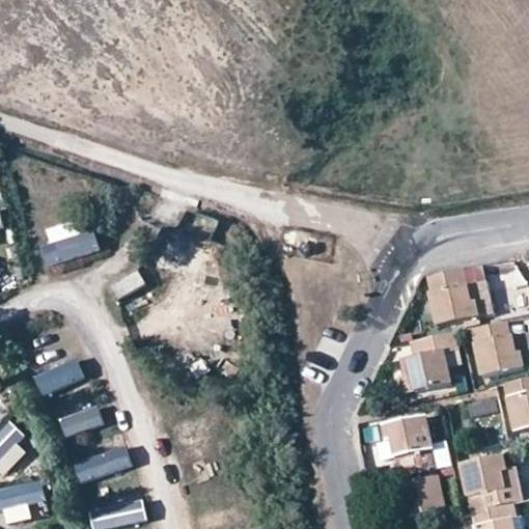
[(42,212),(60,267),(87,258),(71,203),(42,212)]
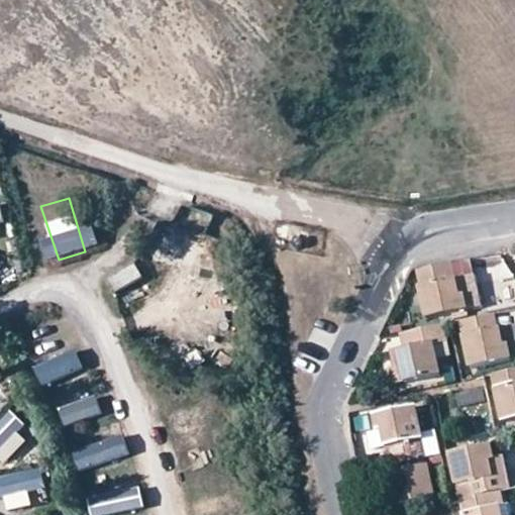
[(458,294),(454,276),(451,278),(447,260),(417,264),(420,284),(418,284),(425,316),(465,309),(461,293),(458,294)]
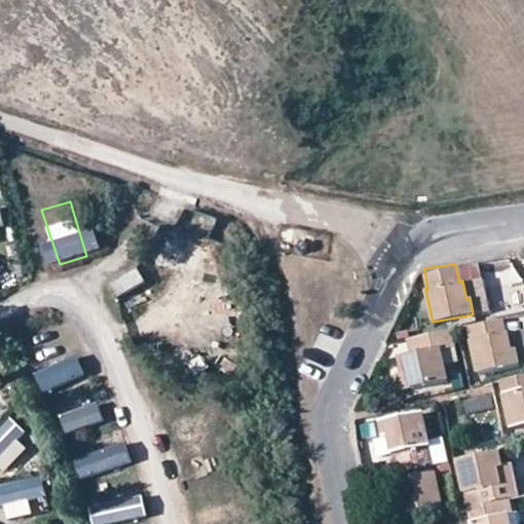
[(106,279),(115,295),(143,281),(135,265),(106,279)]
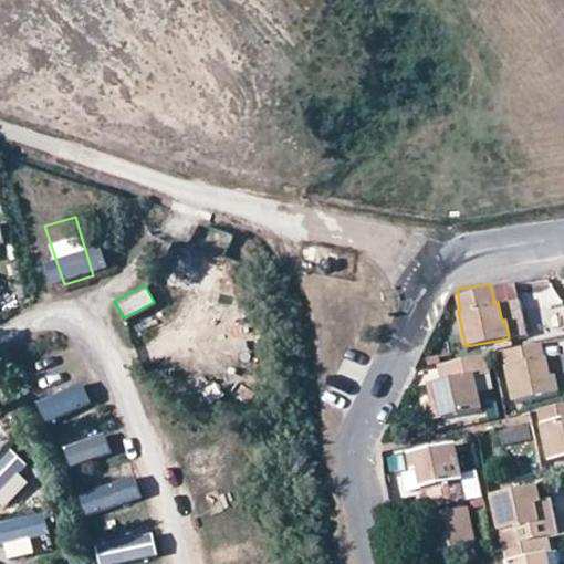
[(508,301),(498,302),(502,322),(505,321),(511,319),(508,301)]
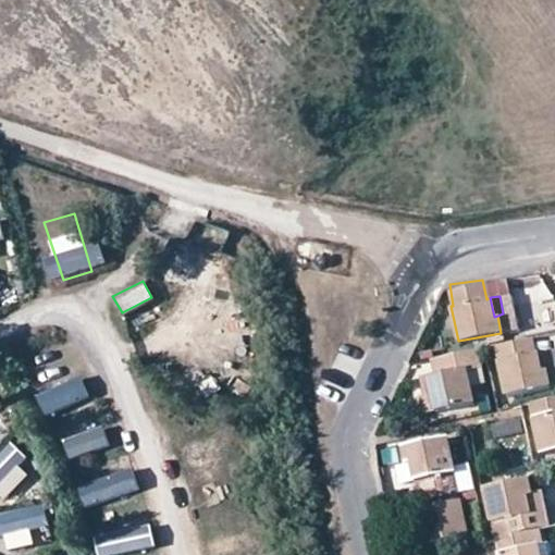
[(547,369),(542,371),(539,353),(538,350),(534,352),(531,335),(495,343),(507,394),(551,386),(547,369)]
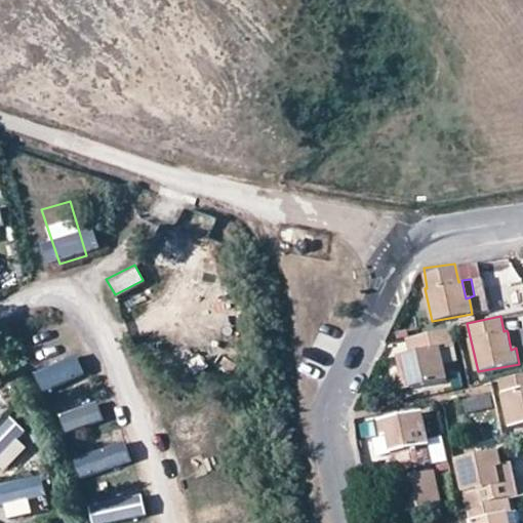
[(511,350),(516,348),(519,364),(522,362),(522,327),(521,328),(516,329),(507,330),(508,332),(511,350)]
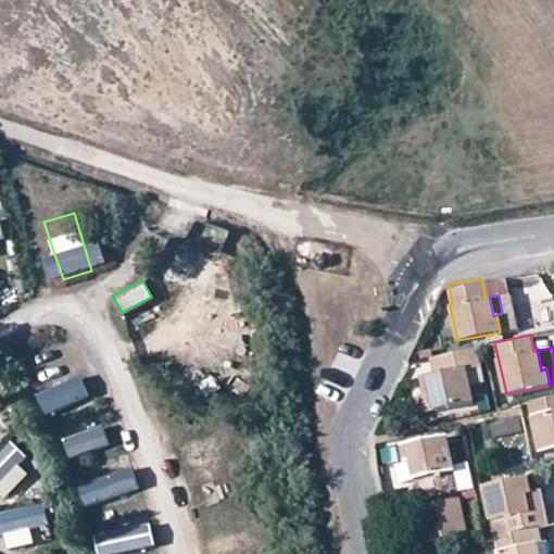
[(84,361),(30,386),(41,408),(95,383),(84,361)]
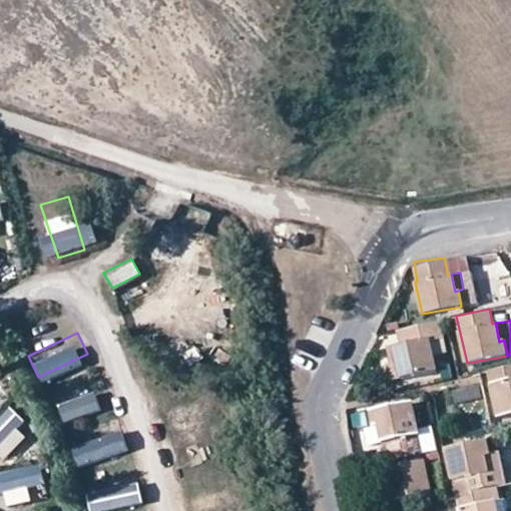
[(392,361),(397,361),(399,377),(435,371),(429,338),(389,346),(392,361)]
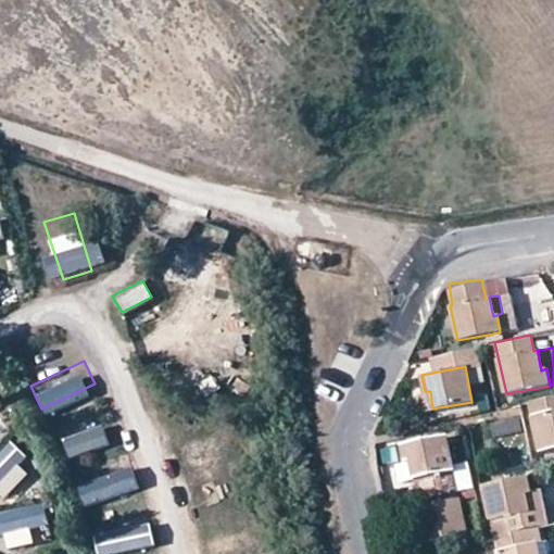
[(425,391),(419,393),(424,411),(432,408),(430,391),(425,391)]
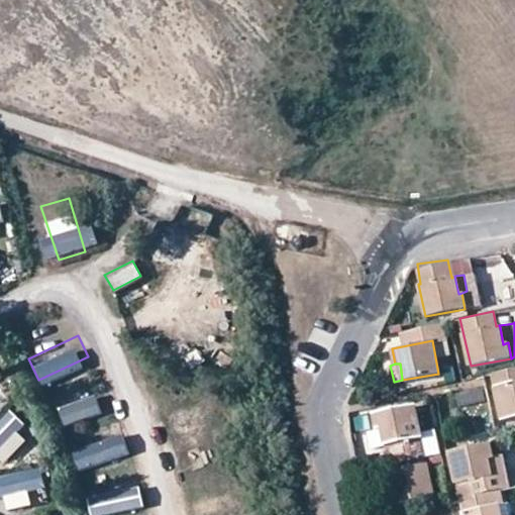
[(514,366),(492,372),(501,418),(514,415),(514,366)]
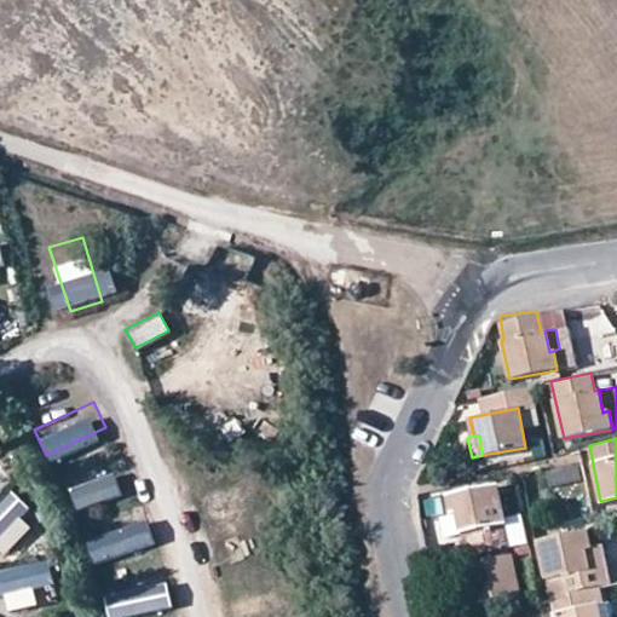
[(63,482),(75,509),(133,484),(121,456),(63,482)]
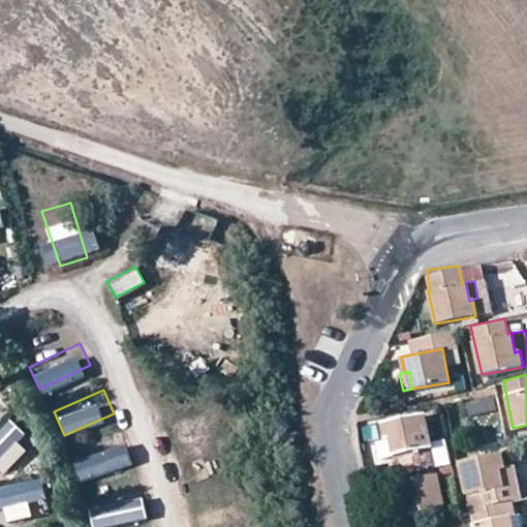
[(399,474),(434,467),(423,413),(383,422),(386,437),(391,436),(394,455),(399,474)]
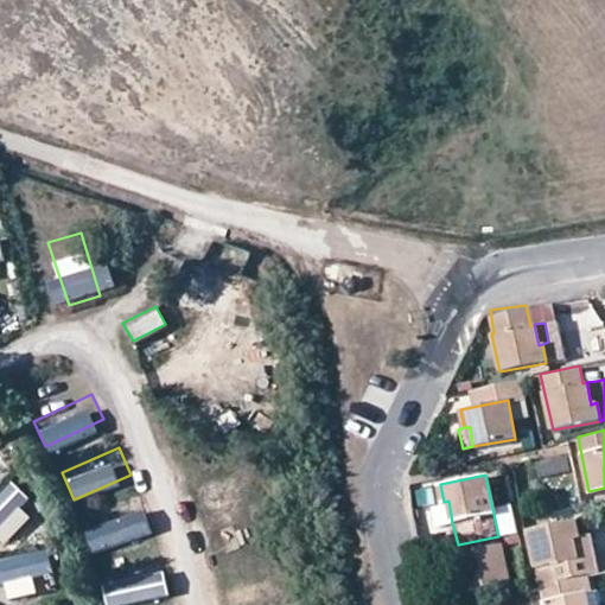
[(0,534),(31,504),(10,483),(0,490),(0,534)]
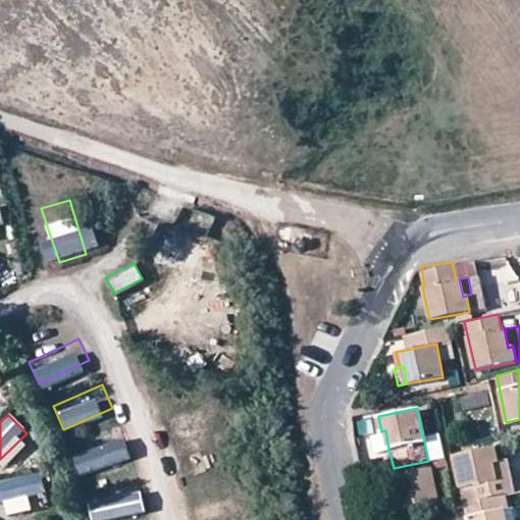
[(381,431),(375,433),(379,450),(388,449),(385,430),(381,431)]
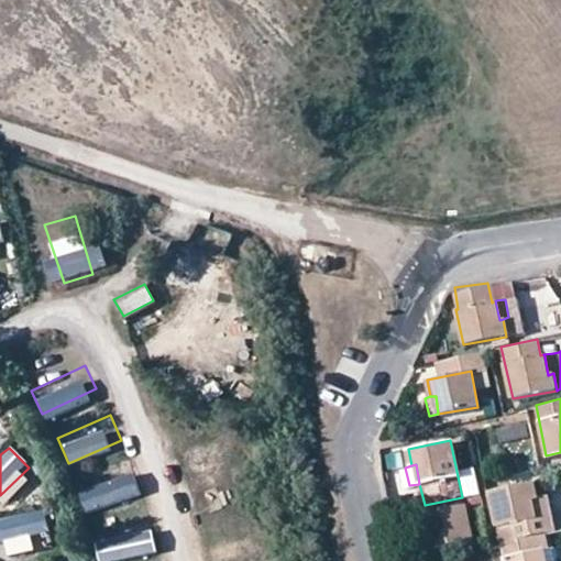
[(83,515),(132,498),(123,473),(74,490),(83,515)]
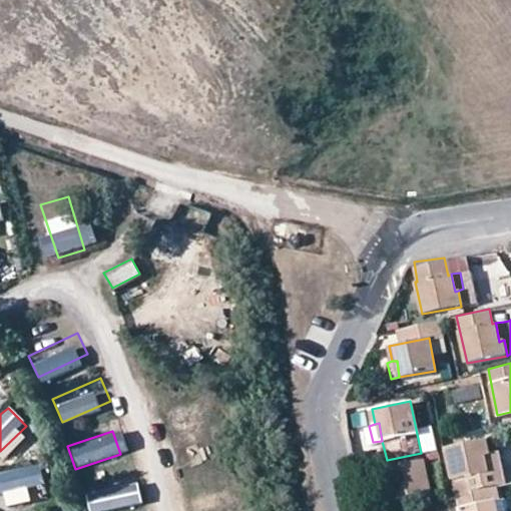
[(489,454),(487,440),(446,448),(453,481),(457,495),(481,489),(479,475),(489,472),(485,455),(489,454)]
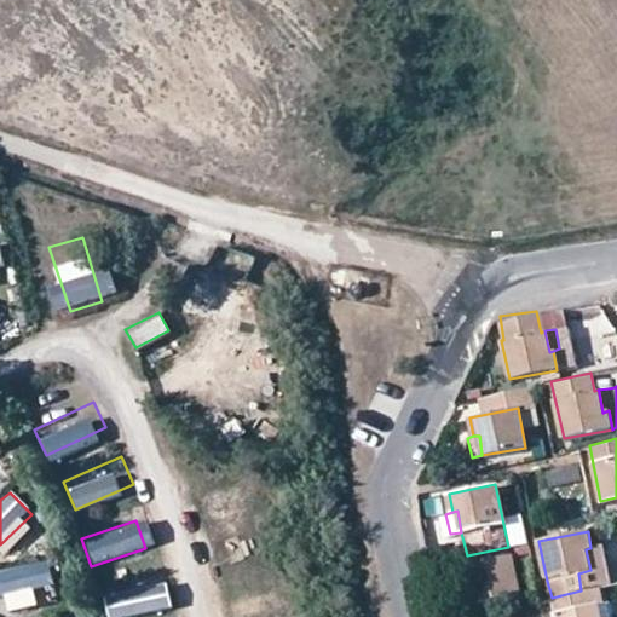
[(590,548),(586,549),(590,570),(601,569),(597,547),(590,548)]
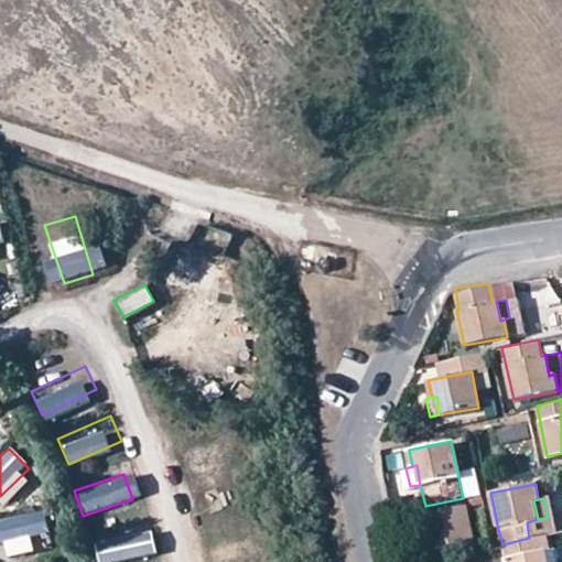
[(427,533),(430,550),(473,541),(465,505),(427,514),(432,533),(427,533)]
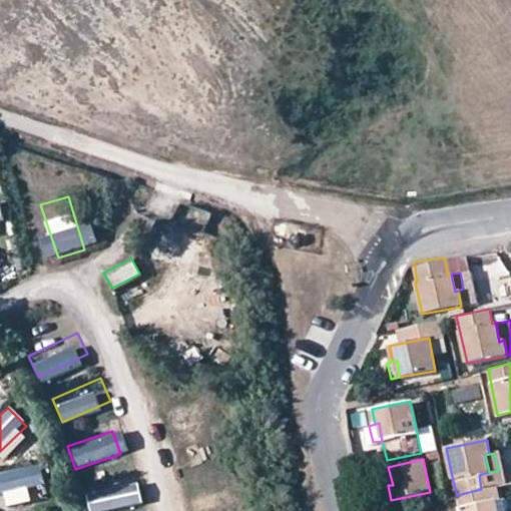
[(0,500),(45,489),(39,464),(0,472),(0,500)]
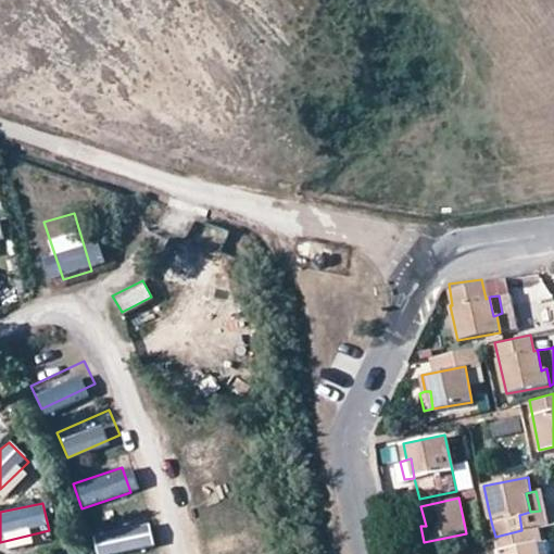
[(420,506),(411,508),(415,527),(420,526),(426,526),(420,506)]
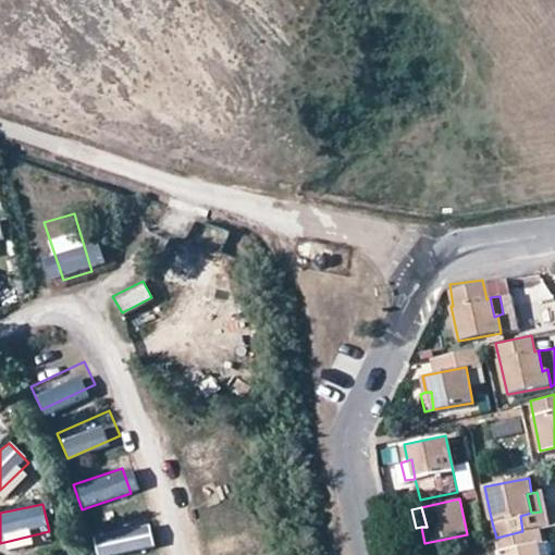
[(91,545),(149,533),(145,509),(86,521),(91,545)]
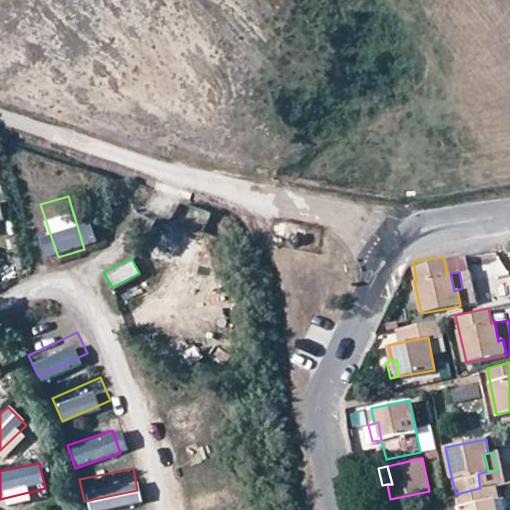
[(459,507),(459,509),(495,509),(493,500),(483,502),(480,488),(456,494),(459,507)]
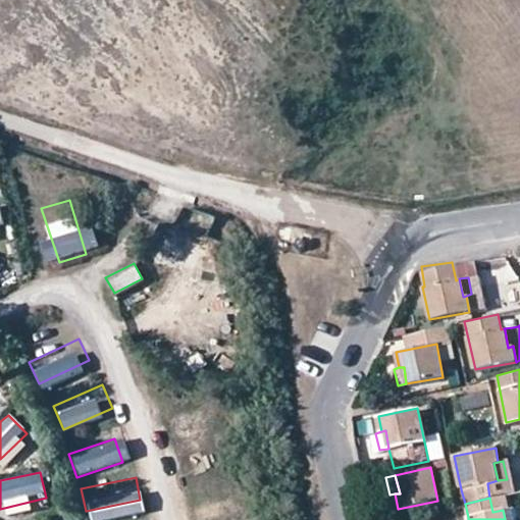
[(515,519),(513,509),(503,510),(505,519),(515,519)]
